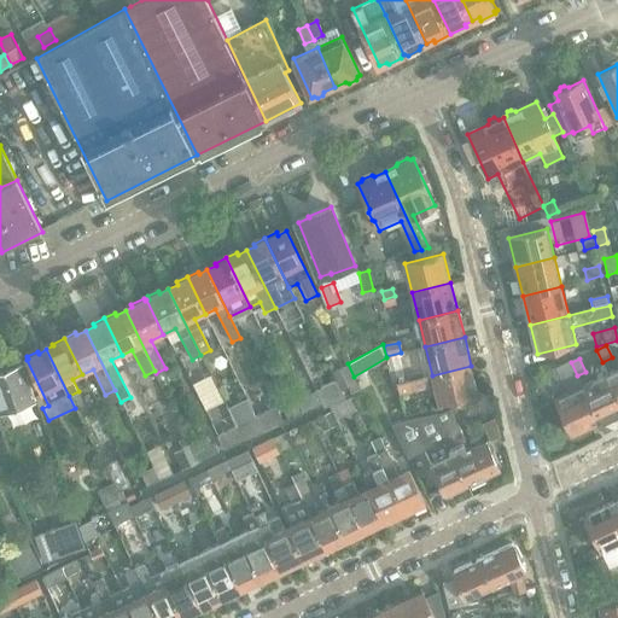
[(583,388),(577,375),(571,362),(558,369),(570,394),(557,400),(567,421),(566,425),(570,431),(573,433),(573,435),(600,423),(583,388)]
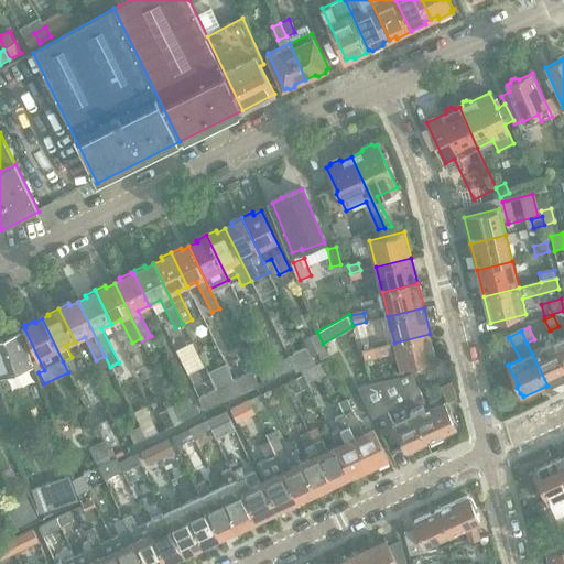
[(0,375),(1,379),(33,367),(21,334),(3,340),(0,338),(0,375)]
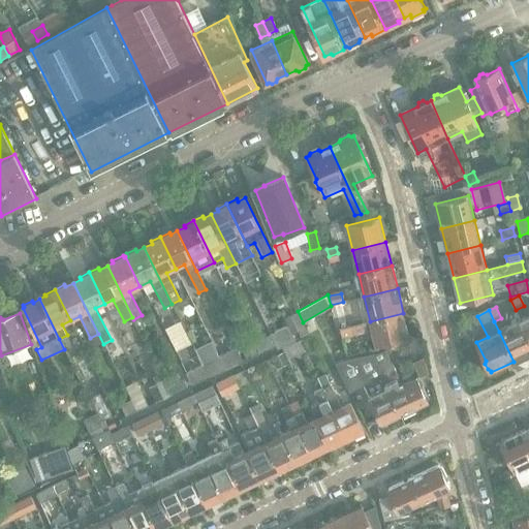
[(370,321),(348,327),(339,329),(342,339),(373,331),(376,345),(409,337),(403,313),(370,321)]
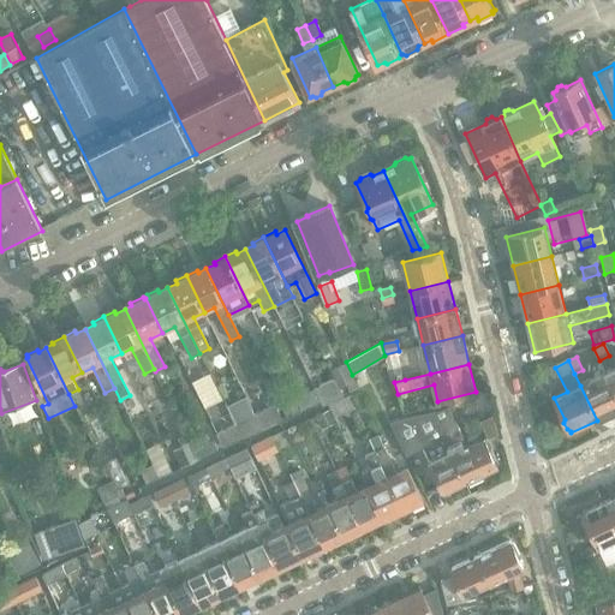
[(405,380),(401,365),(390,368),(394,382),(405,380)]
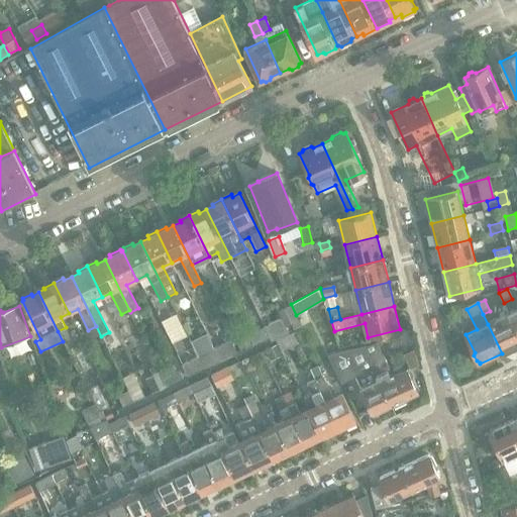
[(299,323),(291,308),(278,314),(281,320),(286,329),(299,323)]
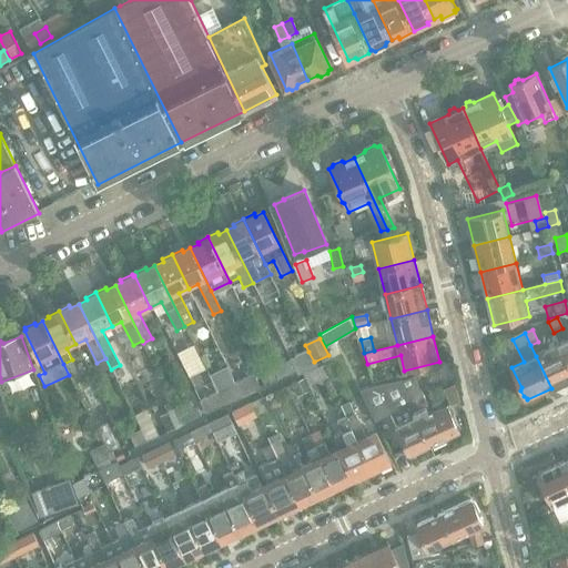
[(551,388),(567,379),(567,363),(559,345),(536,356),(551,388)]
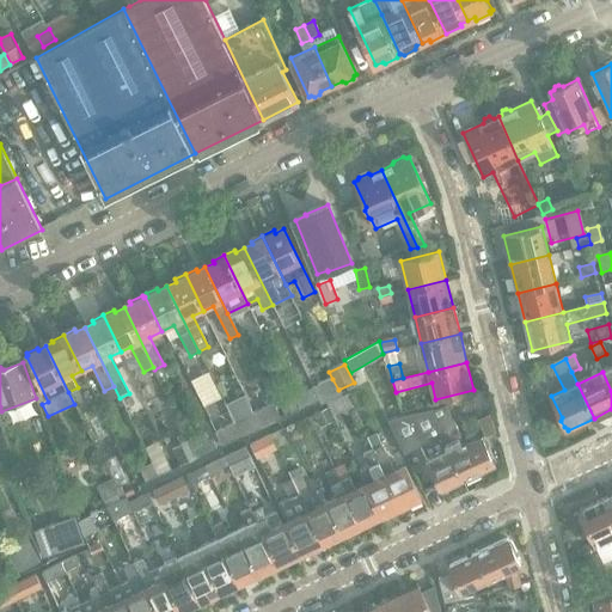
[(332,379),(314,387),(320,399),(322,404),(326,403),(341,396),(338,390),(332,379)]
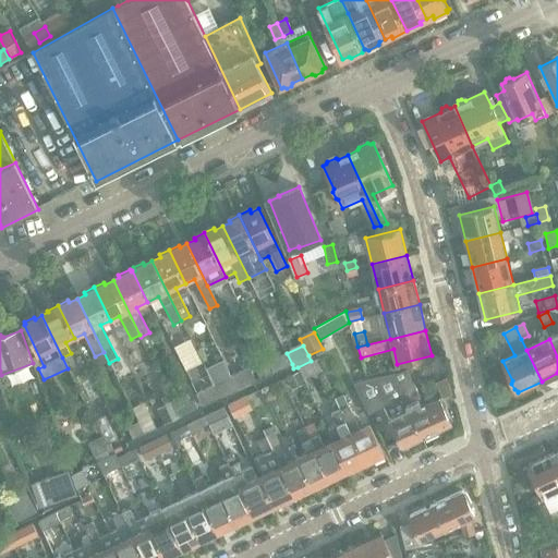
[(232,366),(246,360),(240,347),(226,353),(232,366)]
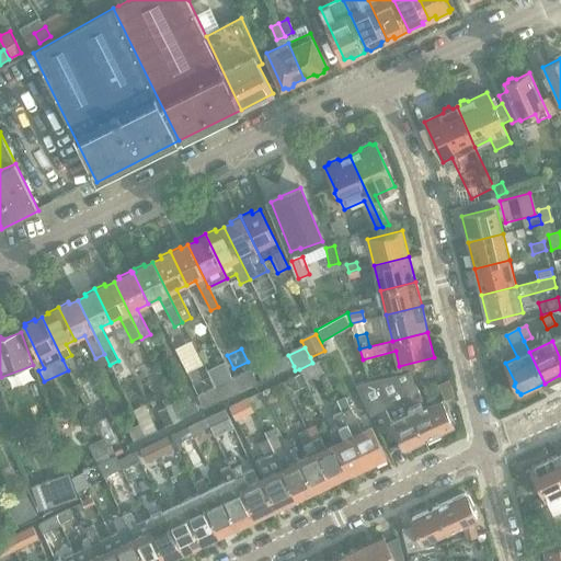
[(294,366),(288,355),(270,364),(274,374),(275,375),(294,366)]
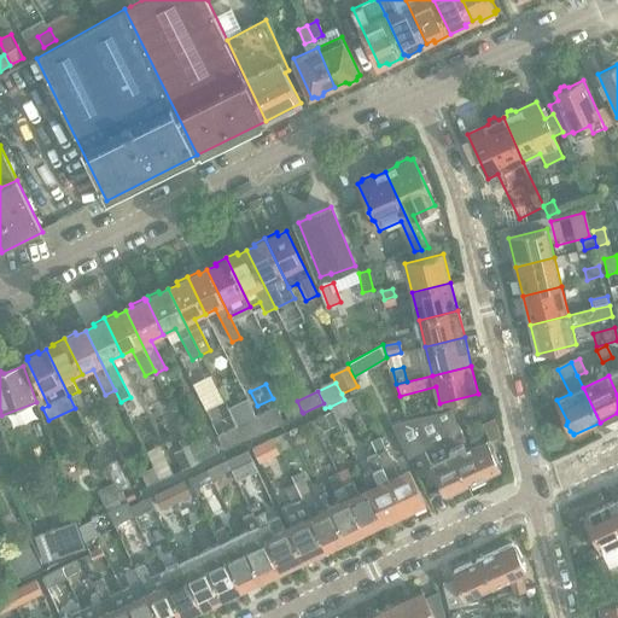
[(350,397),(344,400),(330,407),(332,412),(336,420),(356,410),(350,397)]
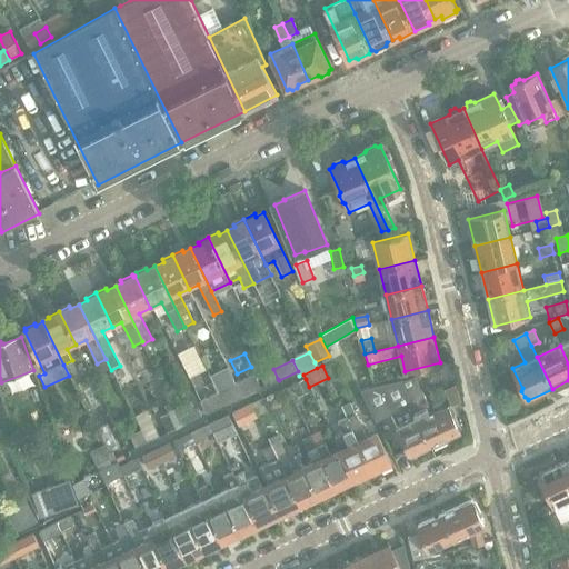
[(272,367),(259,372),(266,386),(278,379),(273,369),(272,367)]
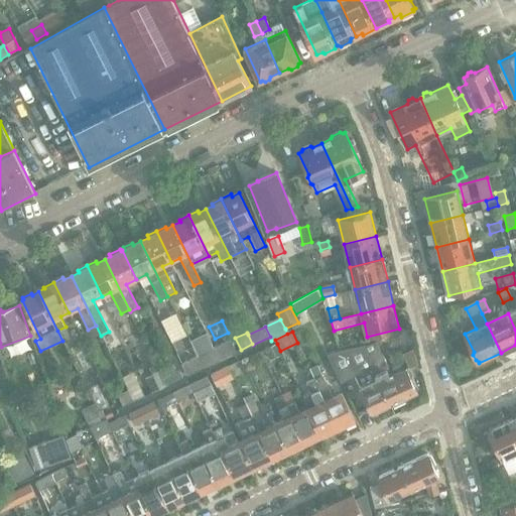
[(215,349),(221,360),(237,353),(231,341),(215,349)]
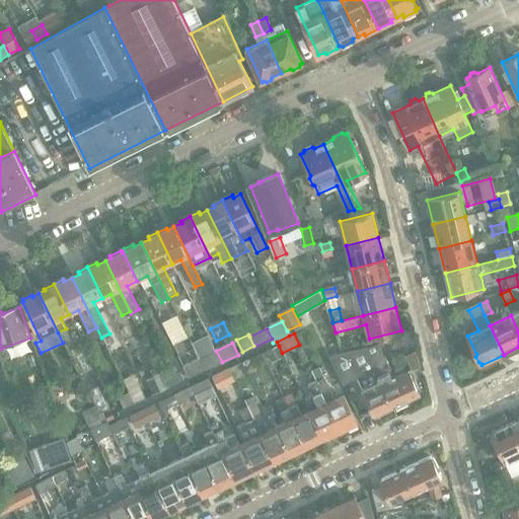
[(32,344),(25,346),(30,361),(39,358),(32,344)]
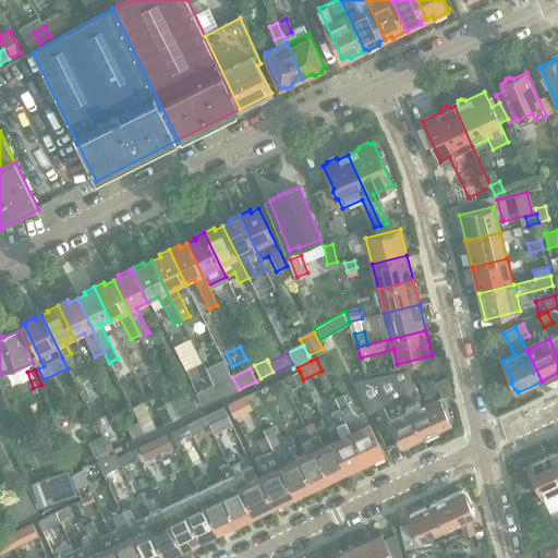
[(391,375),(422,438),(452,424),(451,422),(452,419),(448,411),(445,410),(440,399),(423,408),(420,401),(422,400),(409,371),(391,375)]
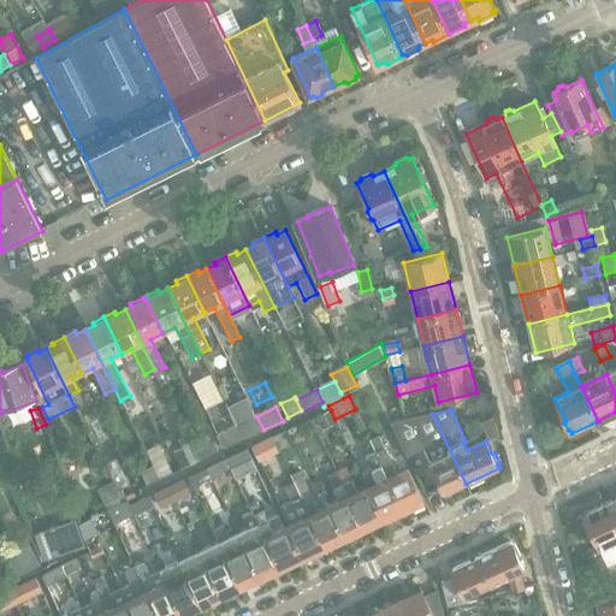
[(330,410),(317,418),(324,430),(336,424),(330,410)]
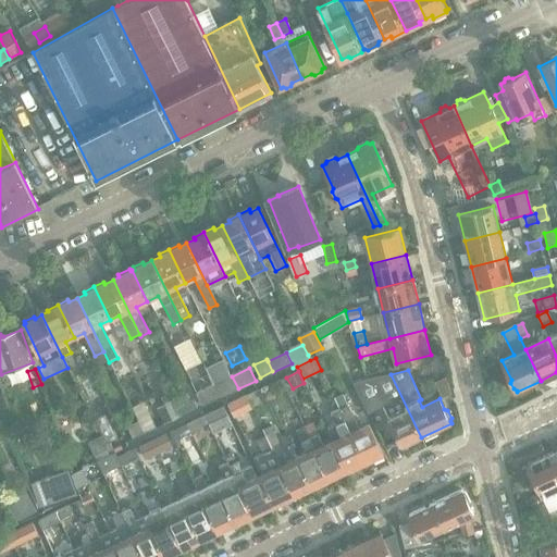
[(404,446),(421,437),(391,374),(353,384),(368,415),(384,406),(404,446)]
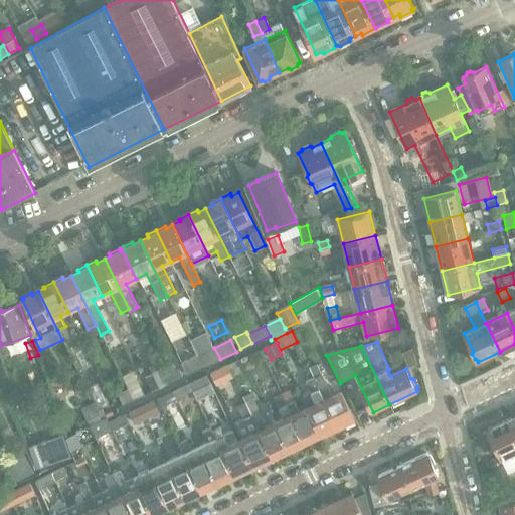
[(198,356),(204,367),(220,359),(214,348),(198,356)]
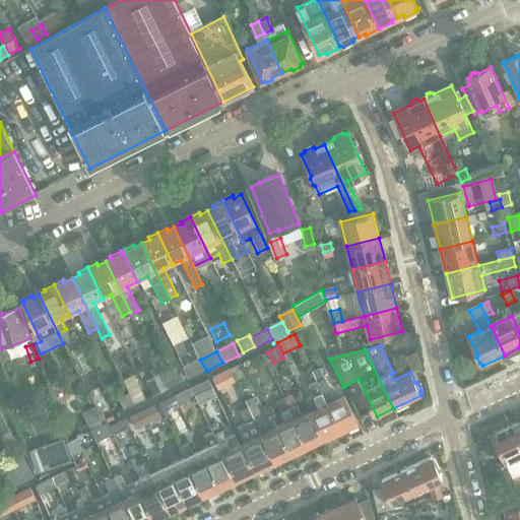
[(200,360),(183,368),(189,379),(206,371),(200,360)]
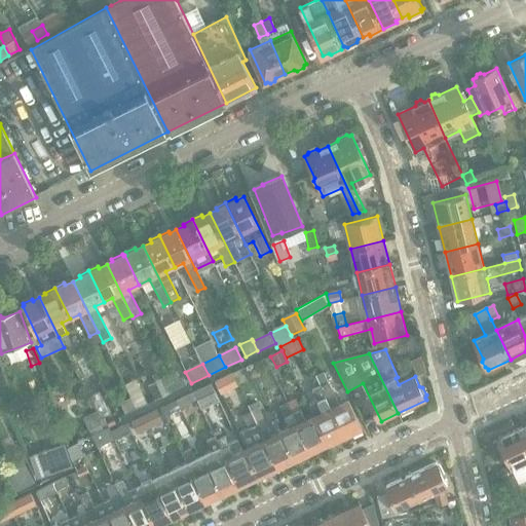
[(170,393),(187,385),(182,374),(164,383),(170,393)]
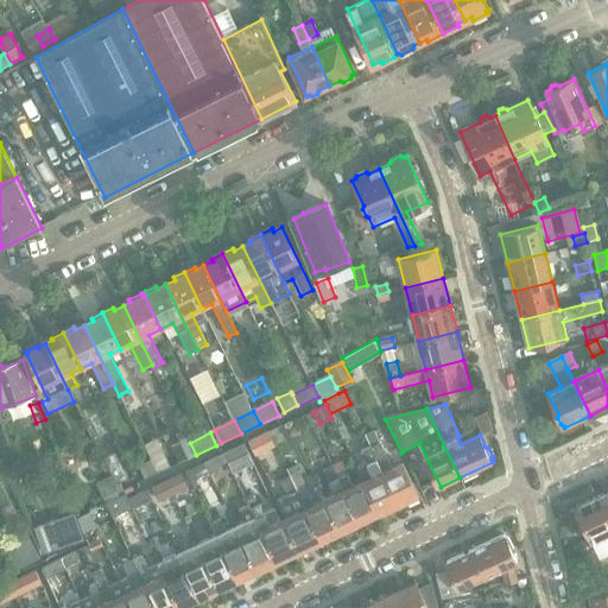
[(257,454),(274,445),(268,434),(251,442),(257,454)]
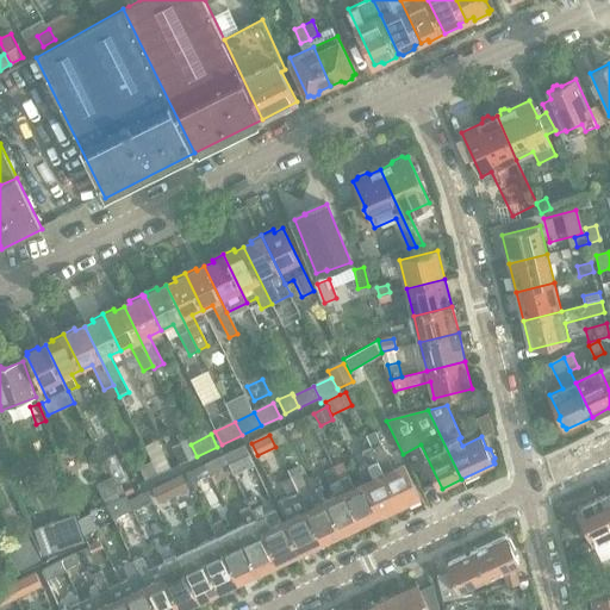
[(367,440),(371,448),(398,506),(419,496),(403,462),(392,467),(377,435),(367,440)]
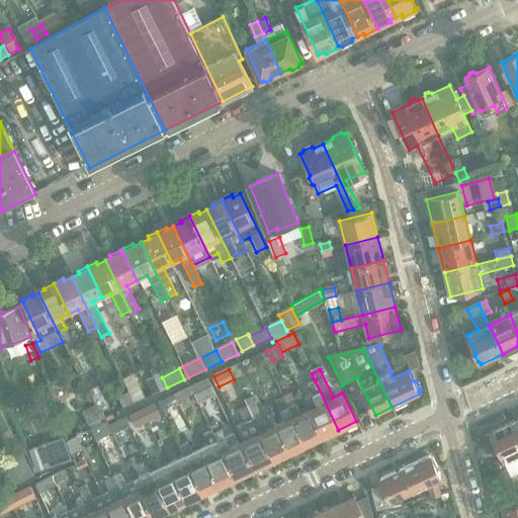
[(166,387),(162,378),(150,384),(154,394),(166,387)]
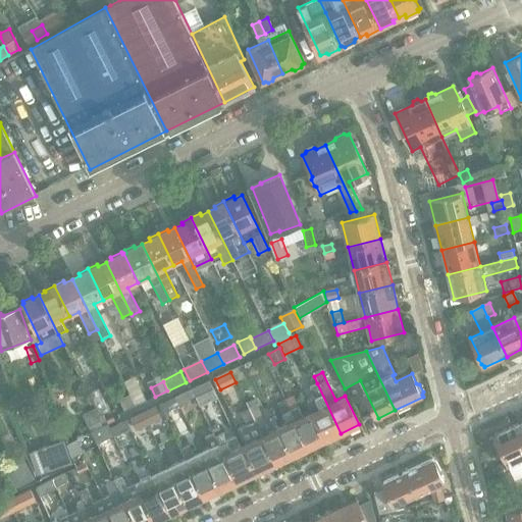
[(193,389),(196,397),(213,388),(210,381),(193,389)]
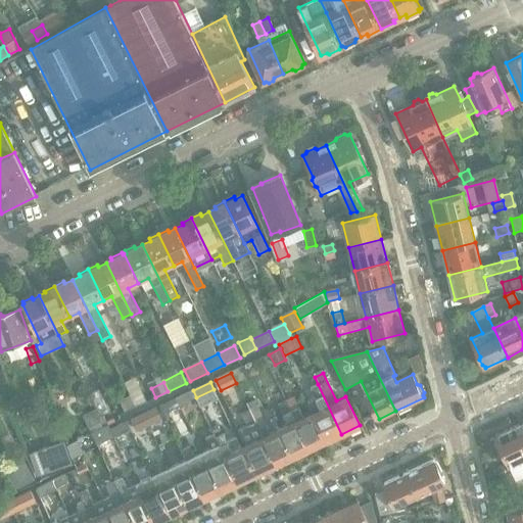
[(325,442),(341,434),(318,384),(310,388),(319,409),(311,413),(325,442)]
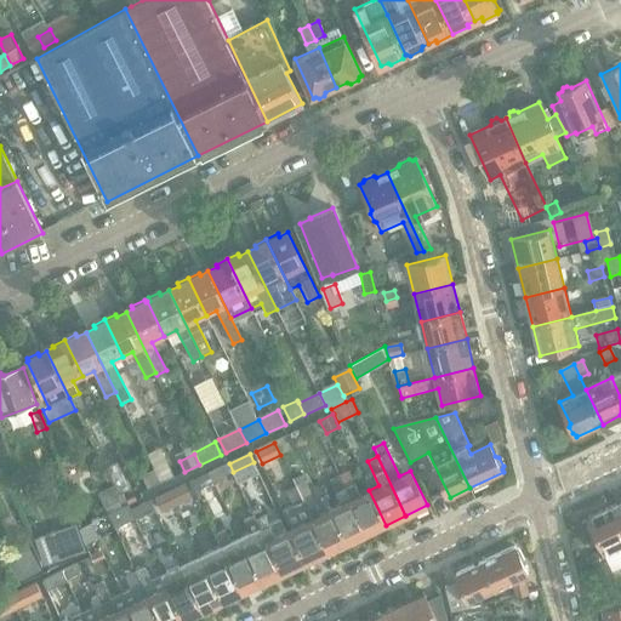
[(161,483),(175,477),(167,462),(154,469),(161,483)]
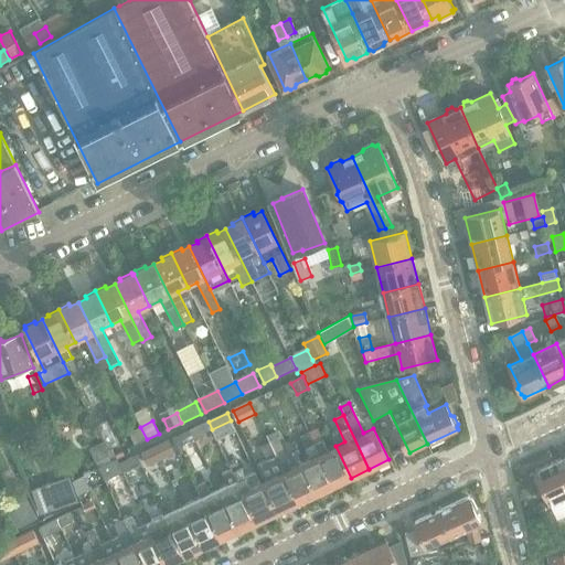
[(194,438),(212,429),(209,422),(190,429),(191,430),(194,438)]
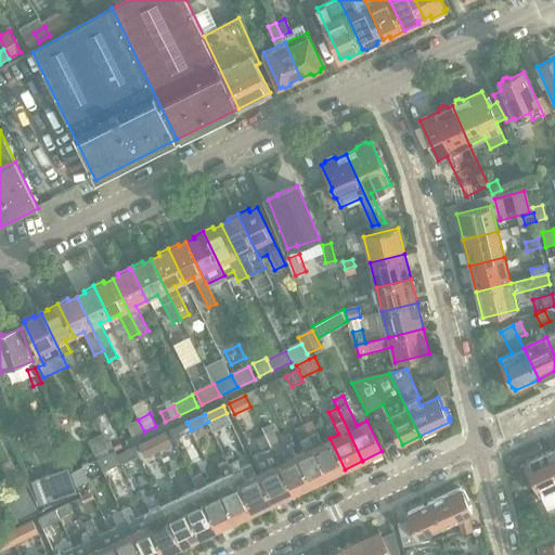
[(327,477),(345,469),(330,438),(321,442),(310,418),(301,423),(327,477)]
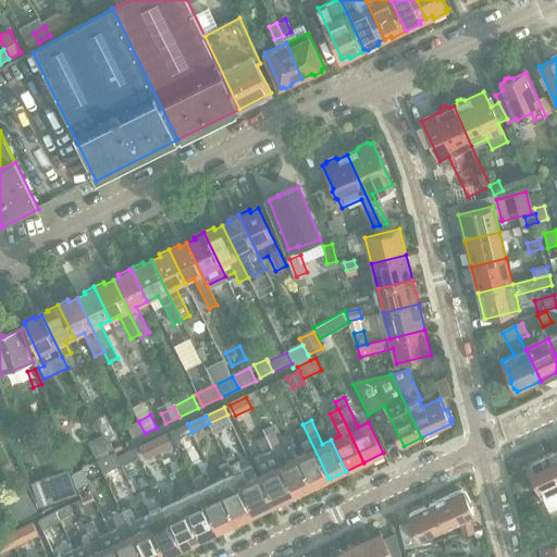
[(138,421),(126,425),(133,438),(145,433),(138,421)]
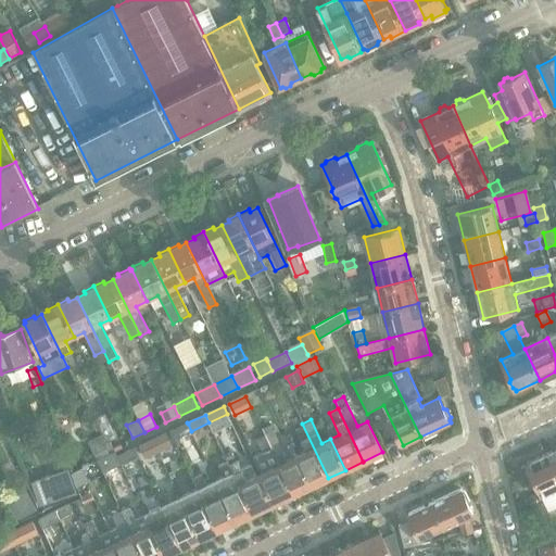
[(191,431),(188,424),(171,431),(174,439),(191,431)]
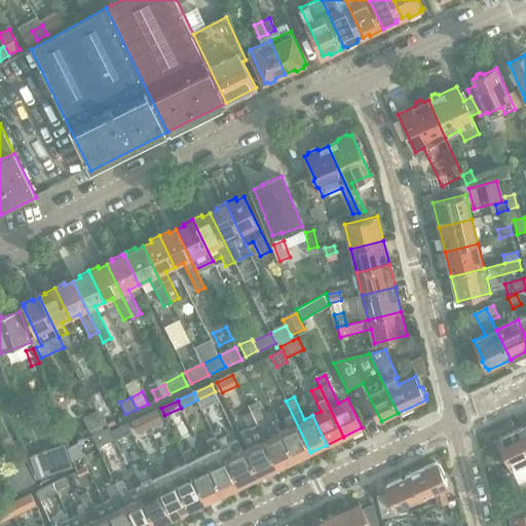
[(288,426),(278,430),(293,460),(310,452),(286,401),(277,405),(288,426)]
